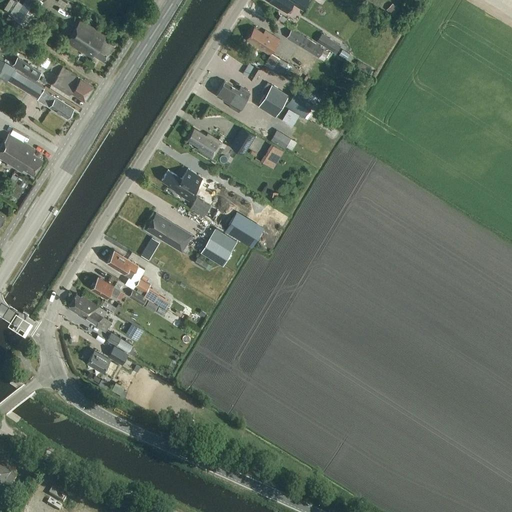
[(14,7),(9,15),(26,26),(37,8),(36,8),(41,0),(24,0),(18,10),(14,7)]
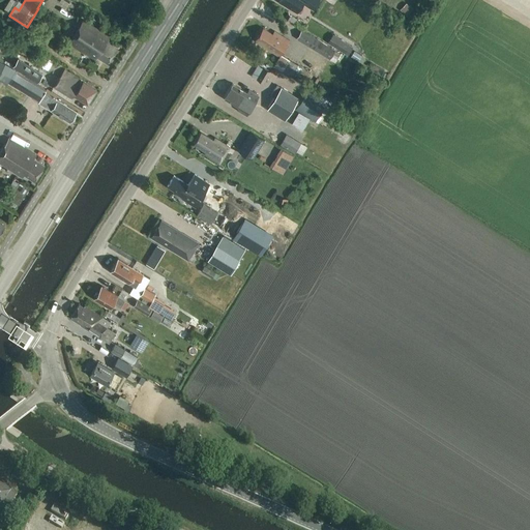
[(319,0),(278,0),(278,1),(297,12),(303,3),(314,9),(319,0)]
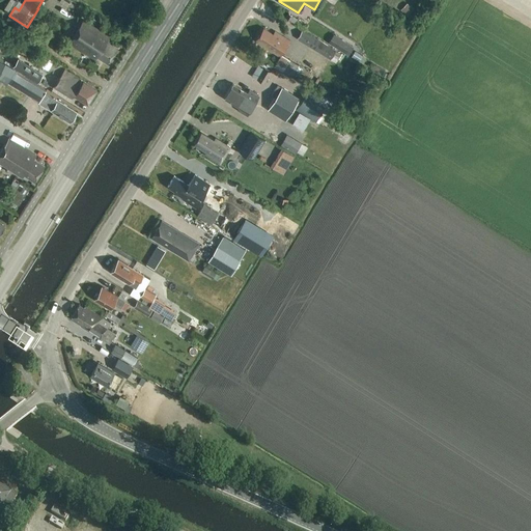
[(409,16),(414,10),(408,4),(401,9),(409,16)]
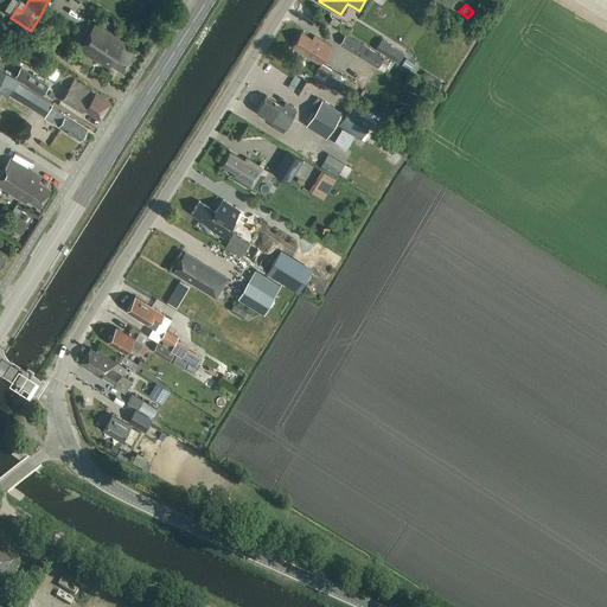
[(338,26),(340,21),(332,17),(330,21),(338,26)]
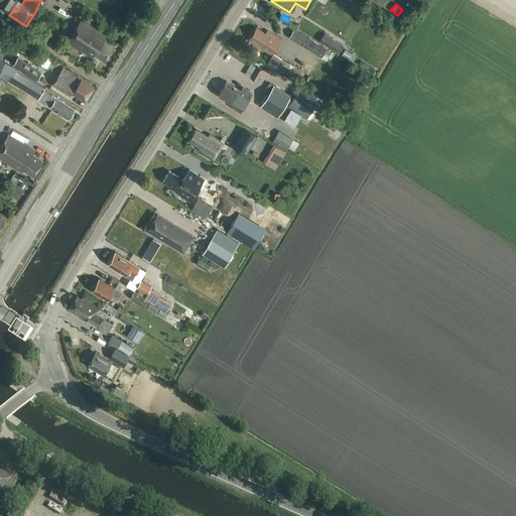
[(104,61),(115,45),(105,38),(107,36),(82,19),(67,41),(93,58),(95,55),(104,61)]
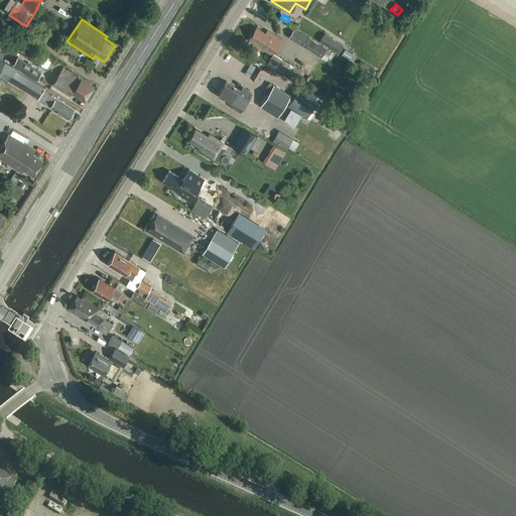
[(265,32),(256,27),(248,40),(272,54),(281,39),(267,30),(265,32)]
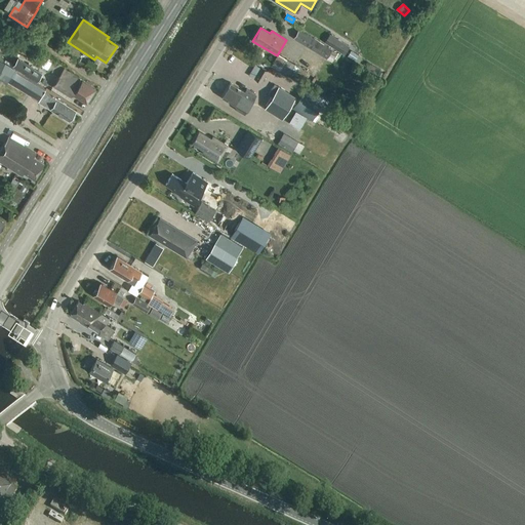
[(332,62),(337,52),(298,29),(293,38),(332,62)]
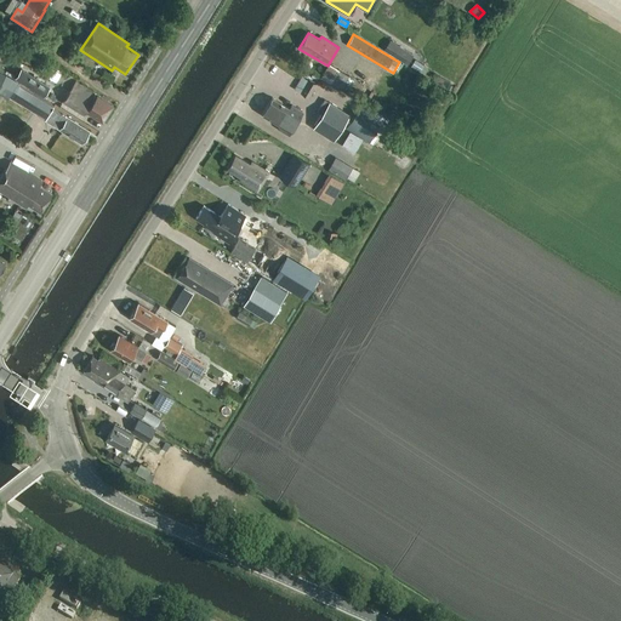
[(408,64),(414,55),(400,46),(394,56),(408,64)]
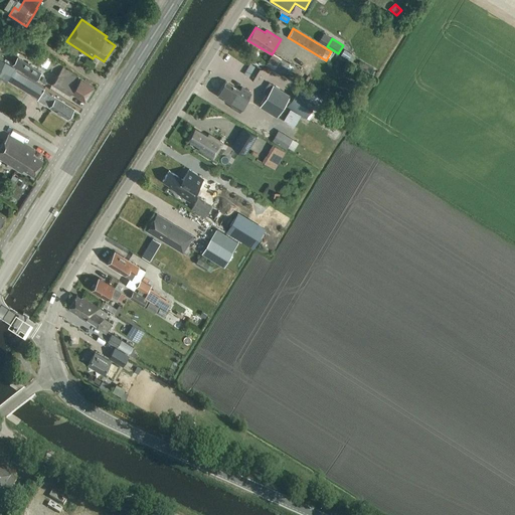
[(308,63),(310,58),(283,44),(280,49),(308,63)]
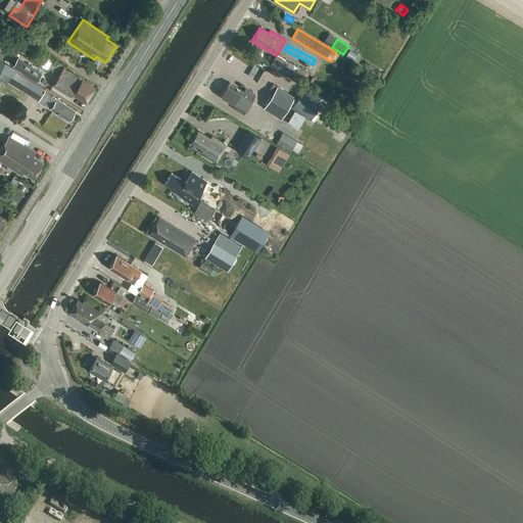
[(10,48),(2,53),(6,59),(14,54),(10,48)]
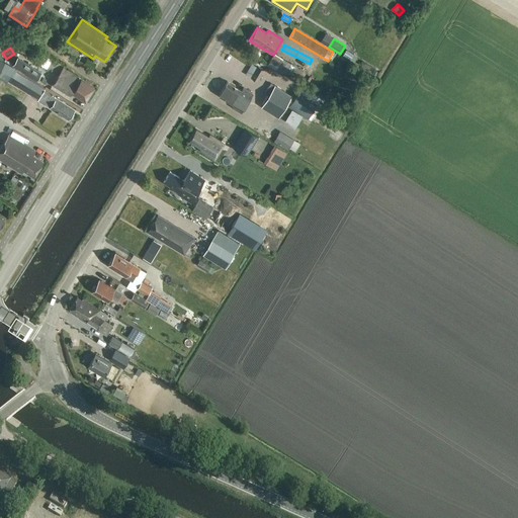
[(346,51),(343,56),(350,61),(353,55),(346,51)]
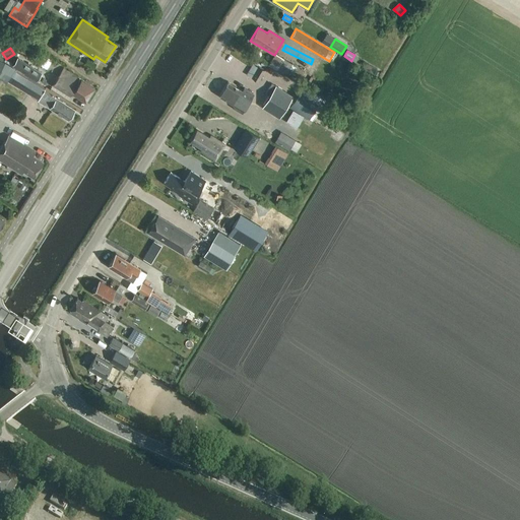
[(269,64),(270,65),(277,69),(284,58),(275,53),(269,64)]
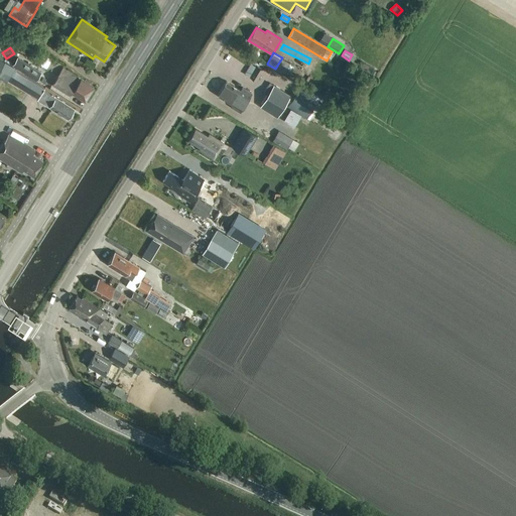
[(93,69),(96,63),(87,57),(84,62),(93,69)]
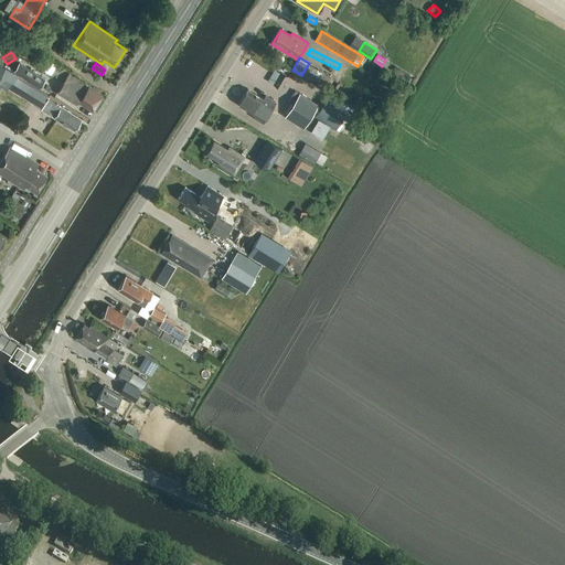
[(324,88),(331,76),(309,63),(302,75),(324,88)]
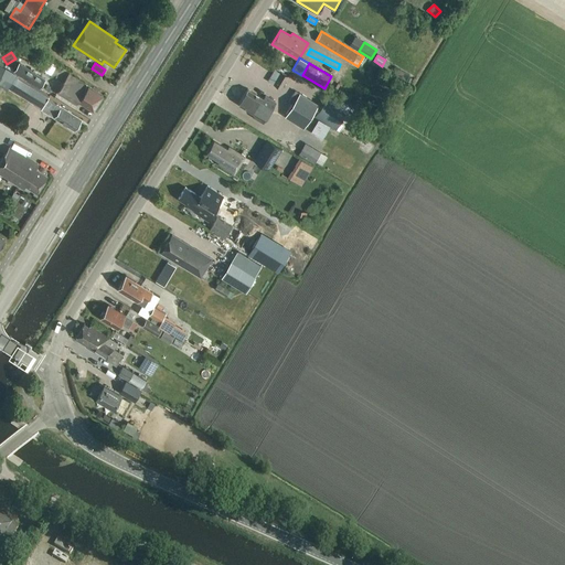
[(281,88),(288,75),(280,72),(274,84),(281,88)]
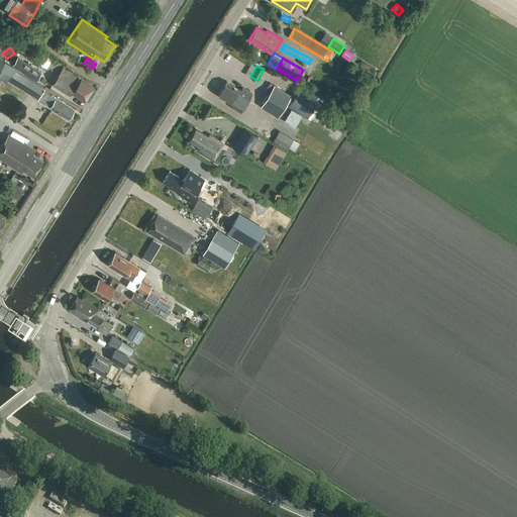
[(234,80),(239,71),(234,67),(228,77),(234,80)]
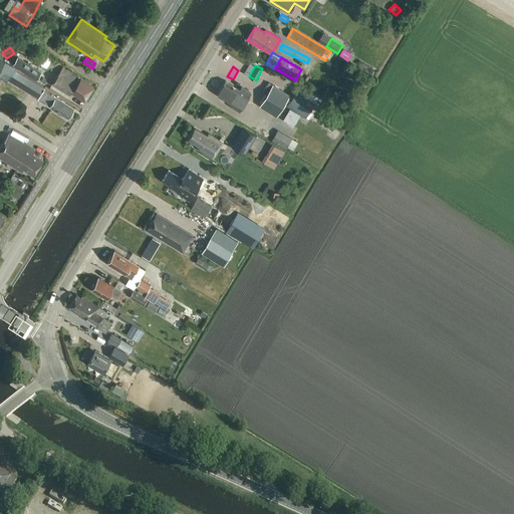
[(80,78),(63,67),(52,84),(70,95),(72,92),(85,101),(94,86),(80,78)]
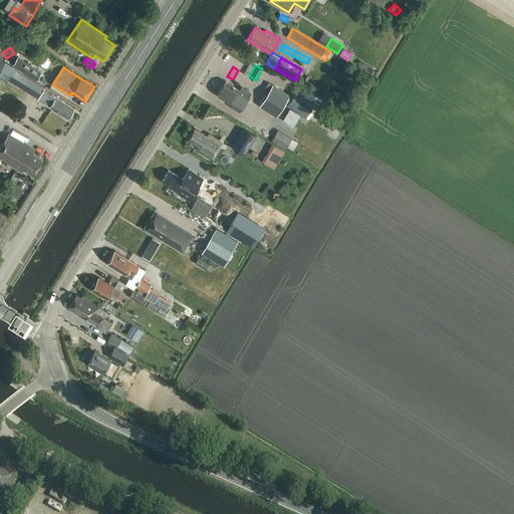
[(48,106),(55,96),(15,70),(11,78),(13,79),(11,82),(48,106)]
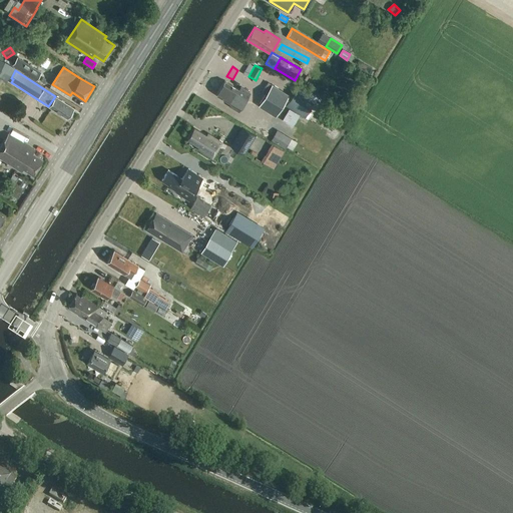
[(220,87),(244,101),(250,92),(241,86),(238,90),(224,80),(220,87)]
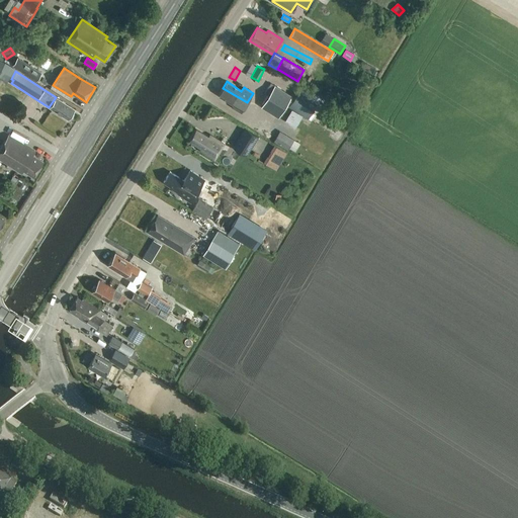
[(267,96),(285,106),(291,96),(274,85),(267,96)]
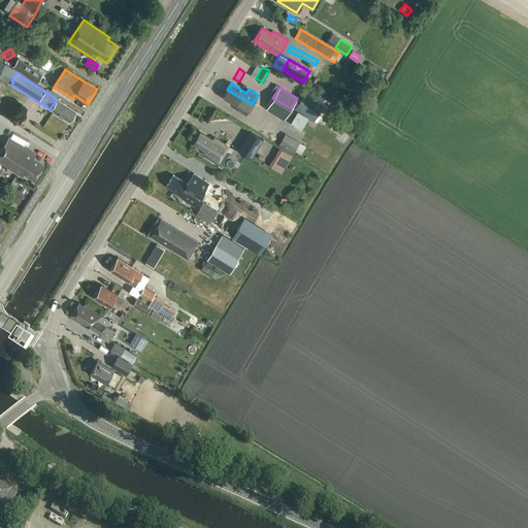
[(244,116),(252,104),(227,90),(223,97),(237,106),(235,109),(244,116)]
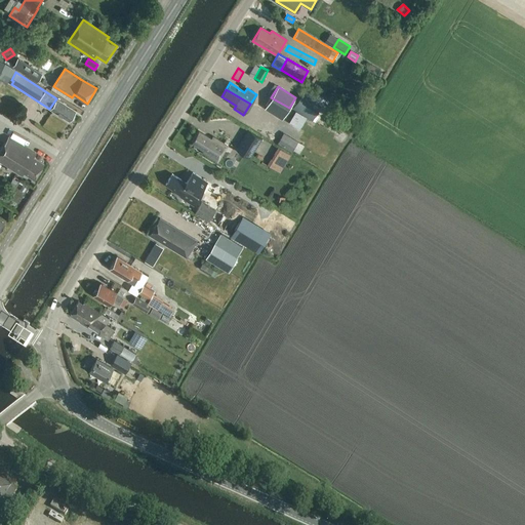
[(291,109),(312,121),(321,105),(301,92),(291,109)]
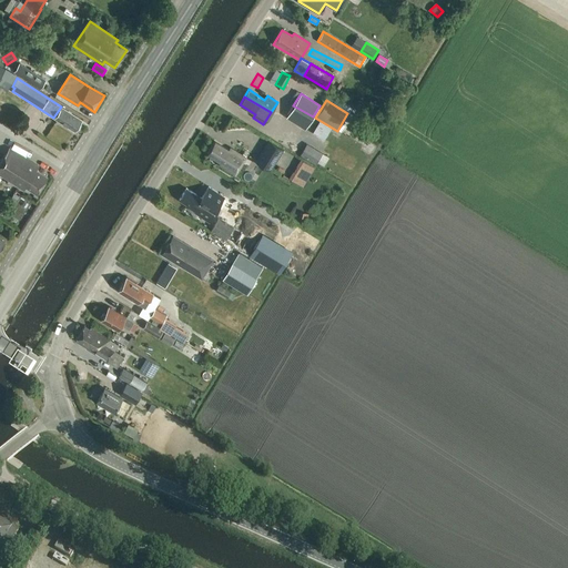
[(305,129),(313,117),(293,105),(286,117),(305,129)]
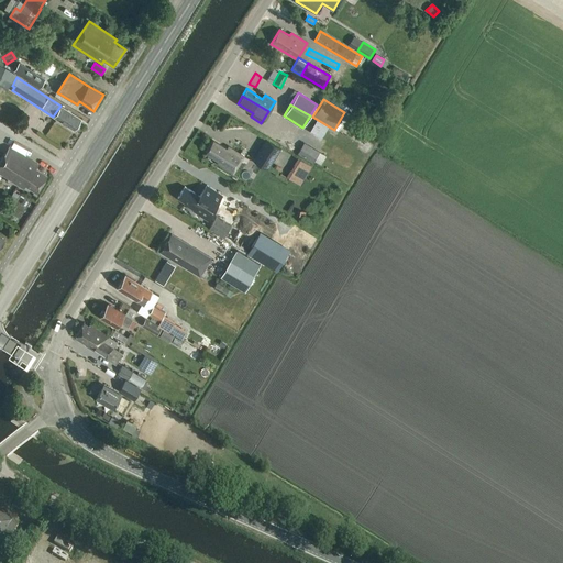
[(75,130),(81,119),(61,106),(54,117),(75,130)]
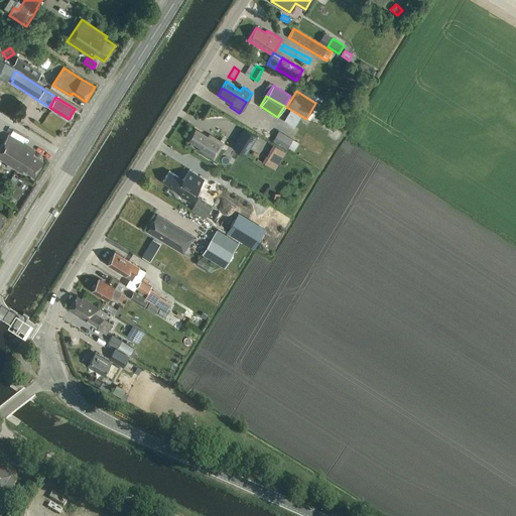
[(260,125),(256,137),(264,140),(269,128),(260,125)]
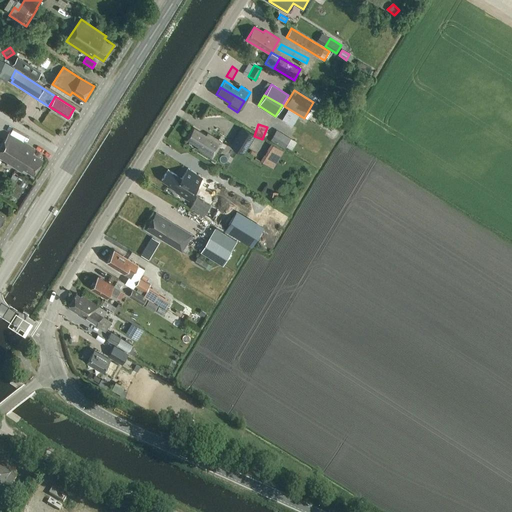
[(206,135),(194,127),(186,139),(198,147),(196,149),(212,159),(223,142),(207,132),(206,135)]
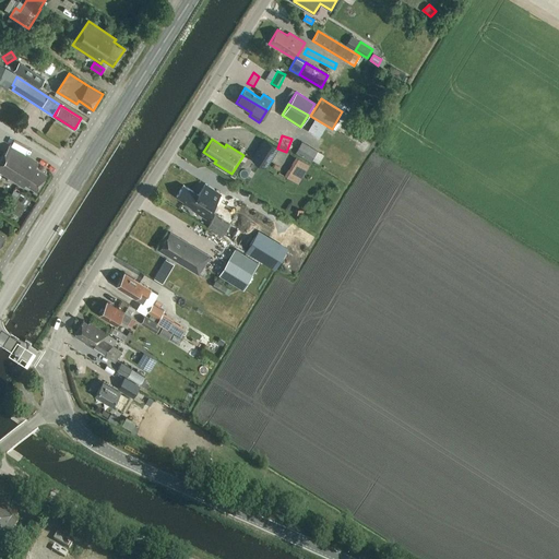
[(36,191),(47,173),(36,166),(38,163),(10,144),(0,158),(0,171),(23,188),(25,183),(36,191)]
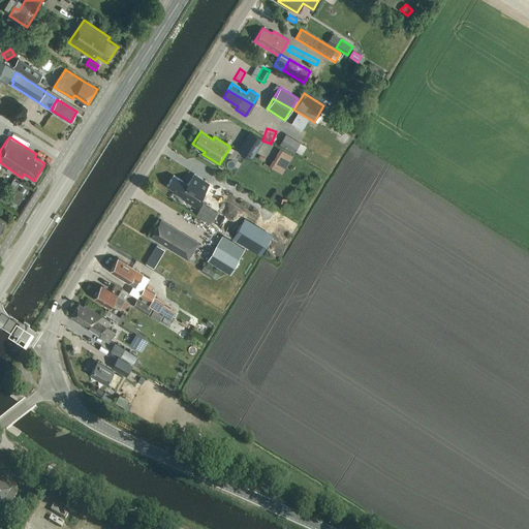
[(239,148),(252,156),(259,145),(246,136),(239,148)]
